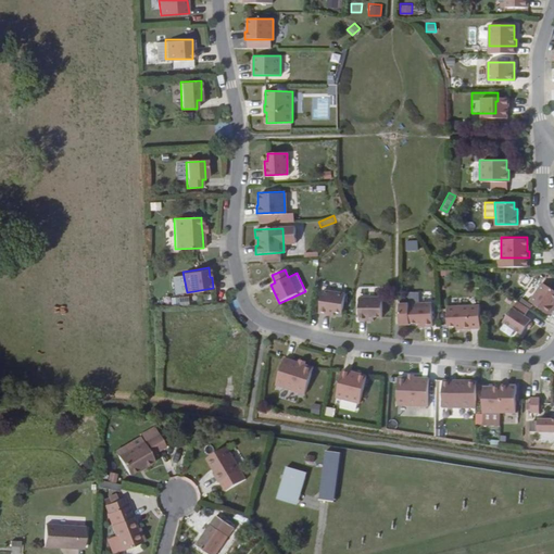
[(553,301),(553,300),(553,290),(542,282),(529,300),(548,314),(553,304),(553,301)]
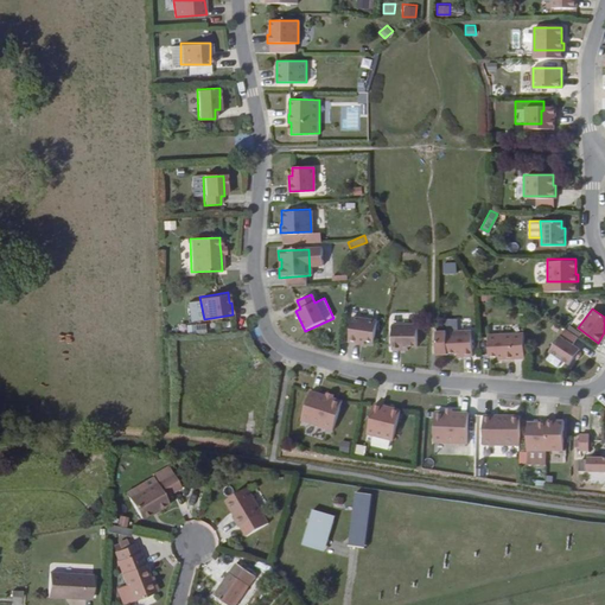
[(373,341),(375,319),(351,317),(348,342),(364,344),(364,339),(373,341)]
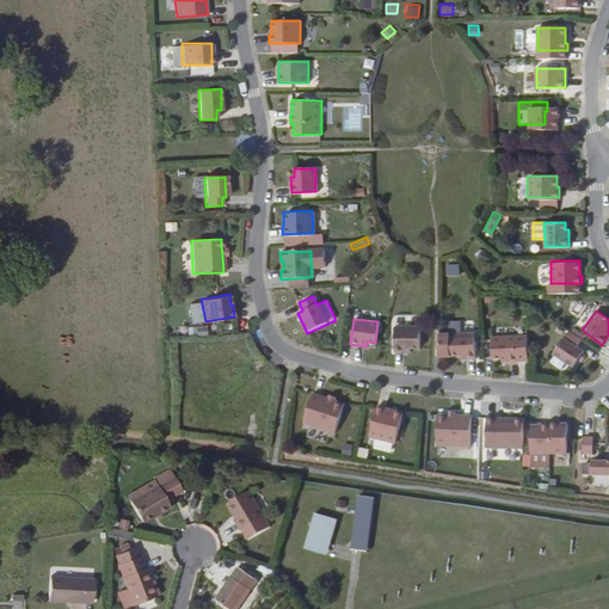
[(488,325),(490,333),(502,333),(502,324),(488,325)]
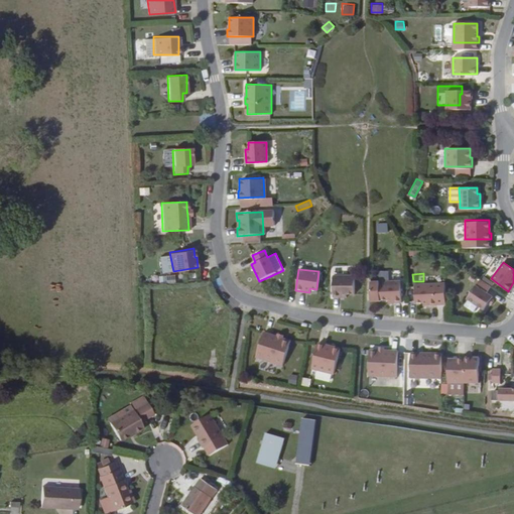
[(355,293),(356,275),(334,274),(333,295),(347,296),(347,293),(355,293)]
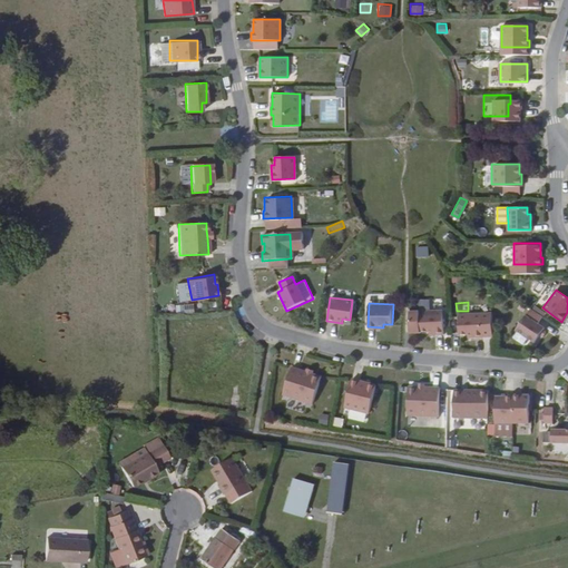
[(536,323),(540,315),(527,307),(513,330),(532,342),(537,334),(541,329),(541,327),(536,323)]
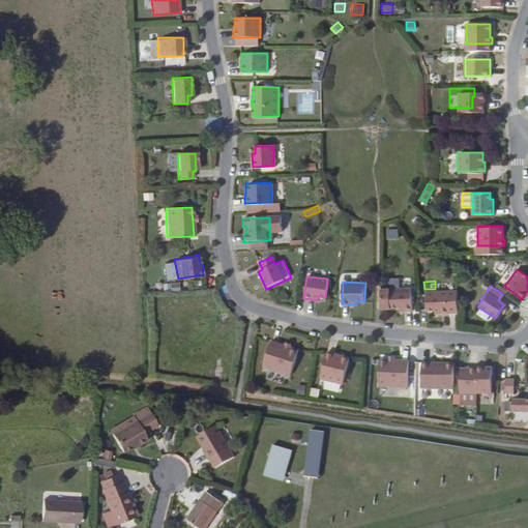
[(399,309),(412,309),(412,287),(390,288),(391,306),(399,306),(399,309)]
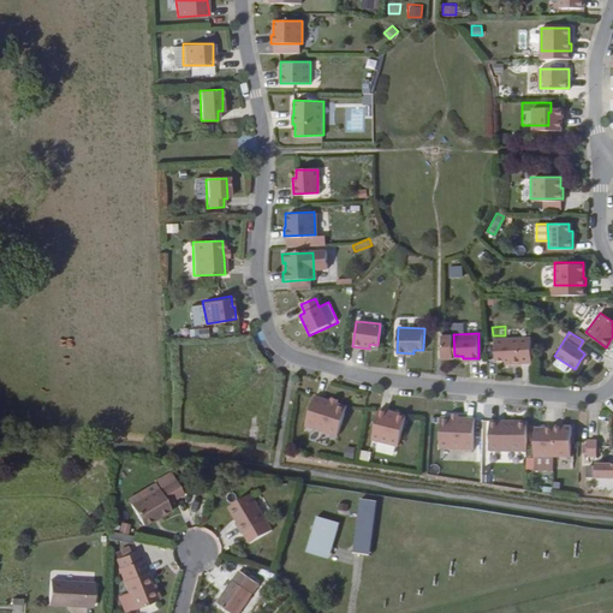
[(504,362),(519,362),(518,337),(493,338),(494,359),(504,359),(504,362)]
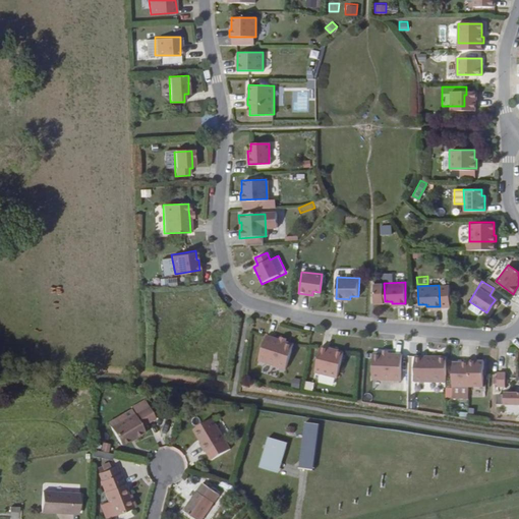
[(286,342),(280,340),(265,335),(256,360),(286,369),(293,344),(286,342)]
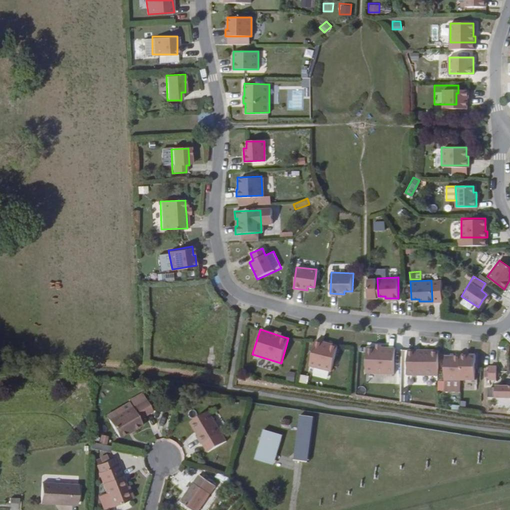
[(323,343),(323,341),(315,339),(309,364),(331,370),(338,345),(330,343),(329,345),(323,343)]
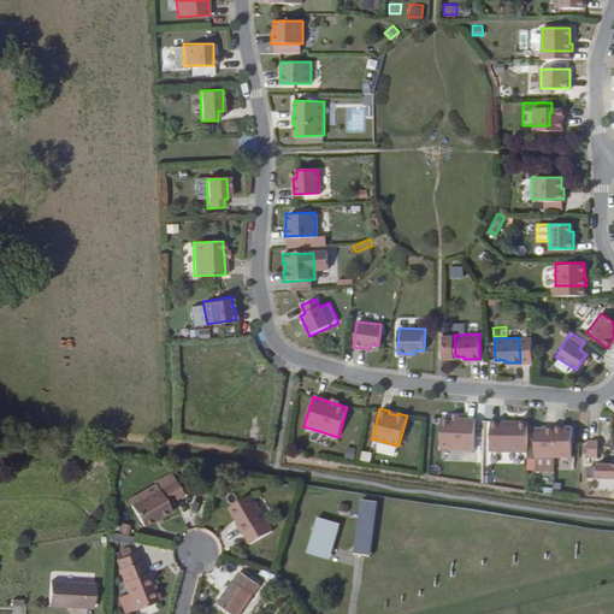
[(455,415),(447,415),(438,415),(436,447),(470,449),(472,418),(455,415)]
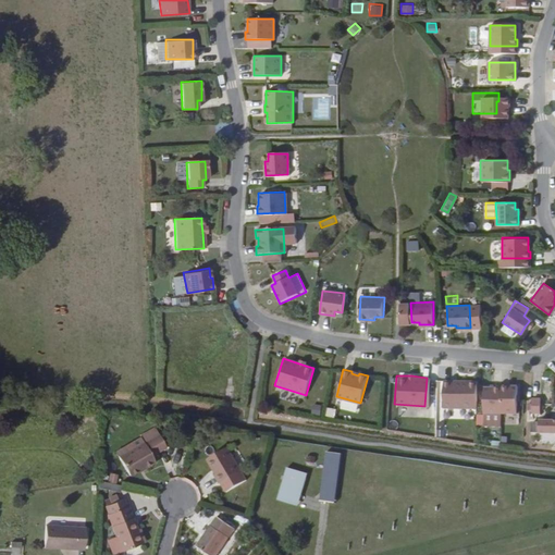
[(460,404),(460,377),(441,377),(441,404),(460,404)]
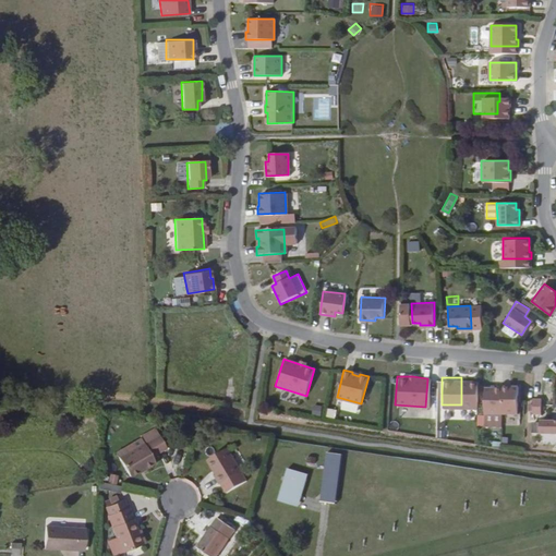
[(515,383),(498,383),(498,385),(498,409),(515,409),(515,398),(515,393),(515,383)]
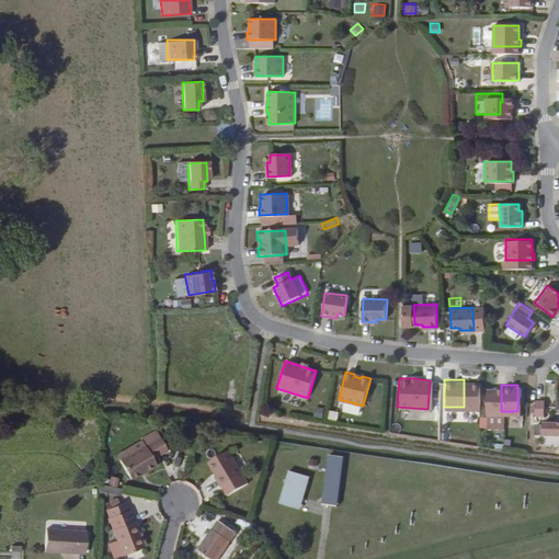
[(483,386),(483,411),(501,411),(501,387),(483,386)]
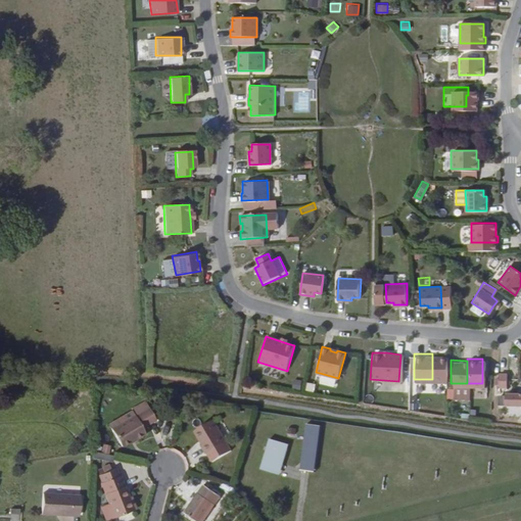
[(318,374),(317,380),(333,385),(335,378),(318,374)]
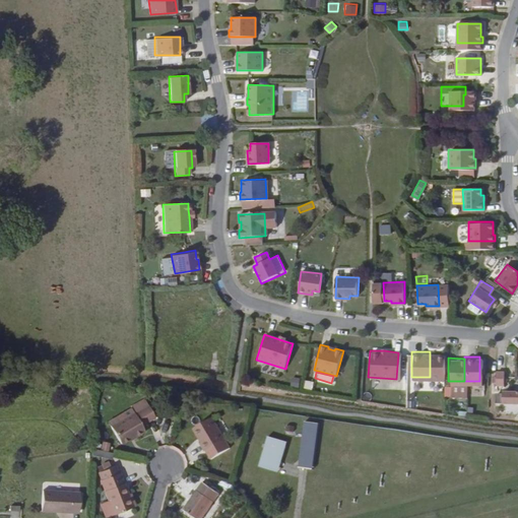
[(517,403),(517,391),(503,391),(503,403),(517,403)]
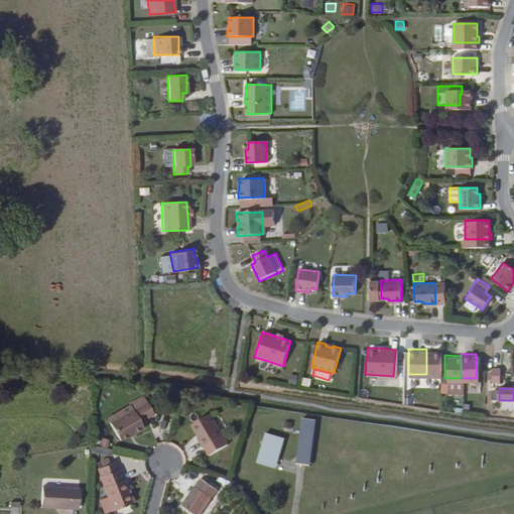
[(135,420),(148,413),(138,396),(124,403),(127,408),(105,421),(115,438),(128,430),(129,432),(139,426),(135,420)]
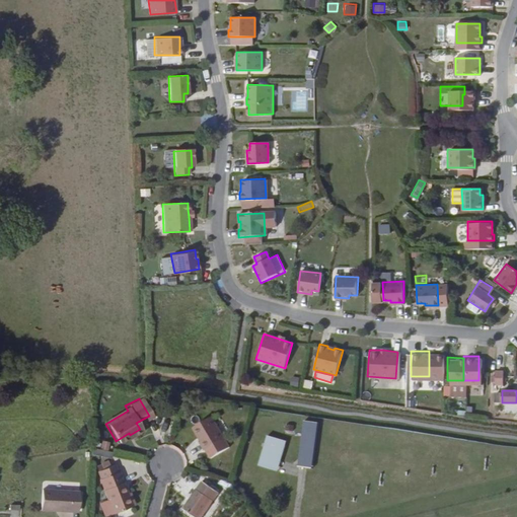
[(105,424),(128,411),(125,405),(102,419),(105,424)]
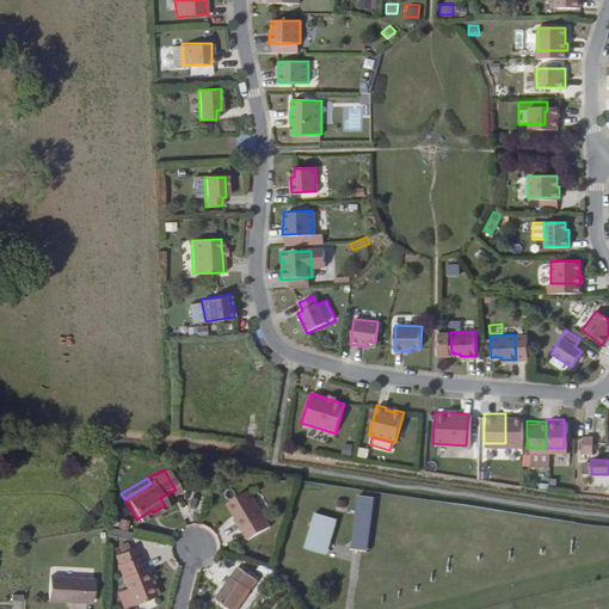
[(237,529),(262,515),(247,488),(223,502),(233,518),(232,520),(237,529)]
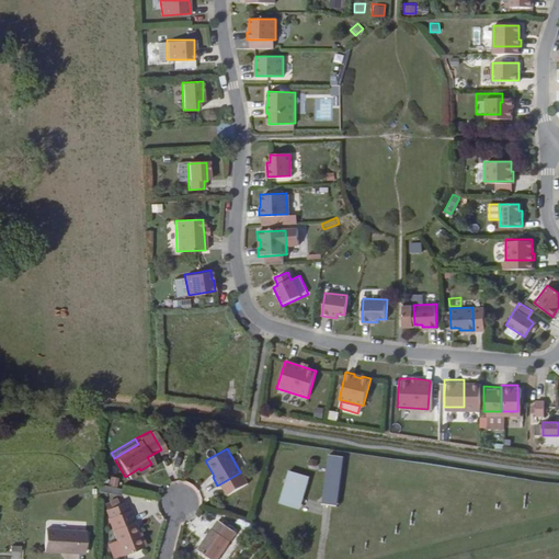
[(340,456),(326,454),(319,503),(334,505),(340,456)]
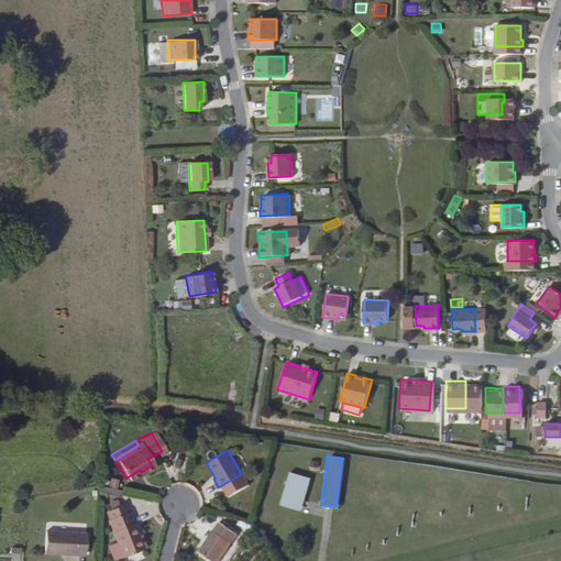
[(308,476),(287,471),(277,504),(298,509),(308,476)]
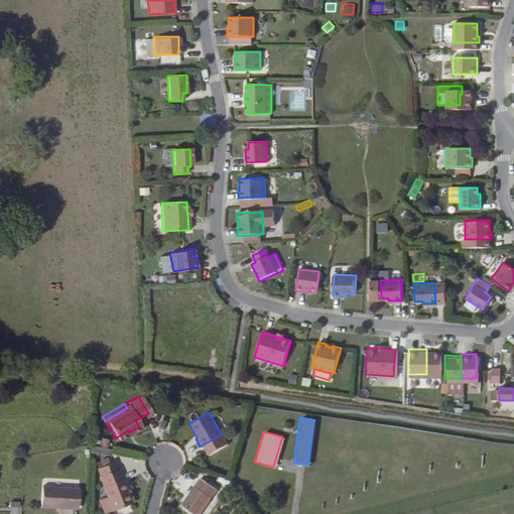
[(98,445),(106,446),(108,437),(100,436),(98,445)]
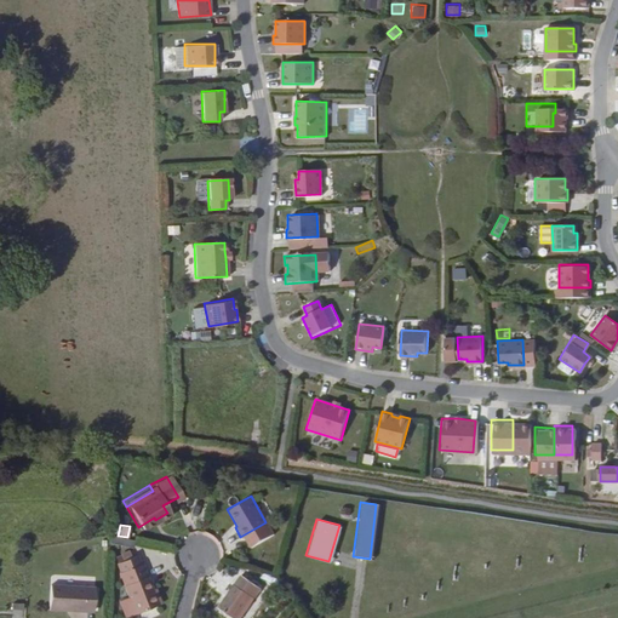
[(137,562),(135,562),(131,554),(114,560),(118,570),(114,571),(124,598),(130,612),(150,604),(153,604),(147,589),(137,562)]
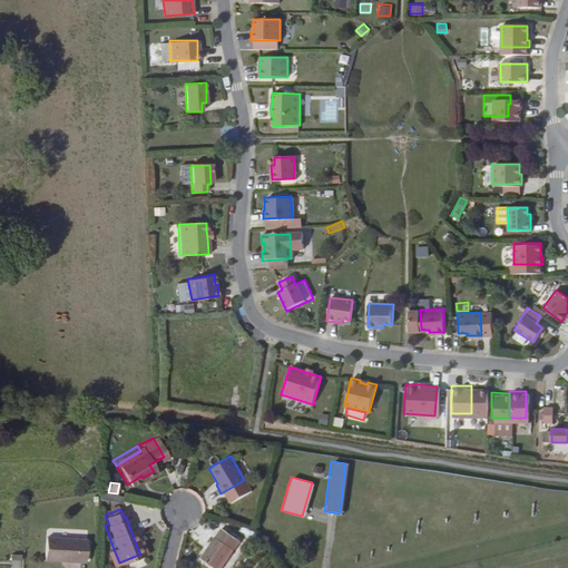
[(212,567),(218,567),(242,534),(224,521),(199,559),(212,567)]
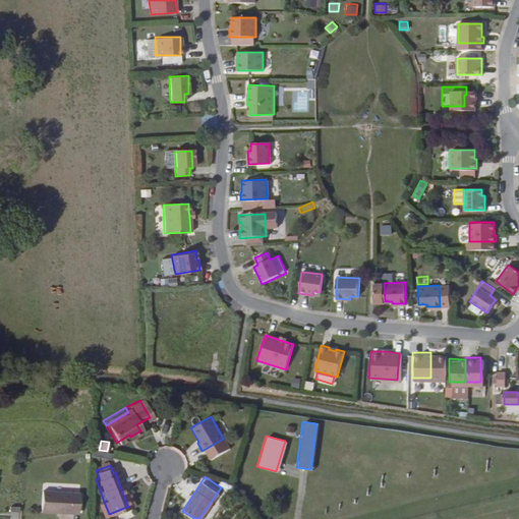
[(73,513),(74,494),(38,492),(37,513),(53,513),(53,512),(73,513)]
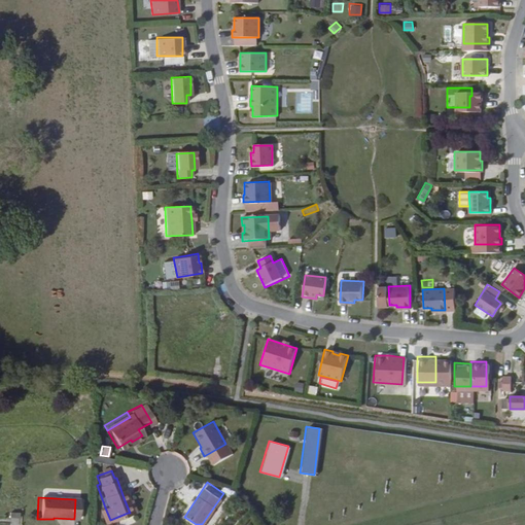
[(99,511),(103,523),(110,520),(105,508),(99,511)]
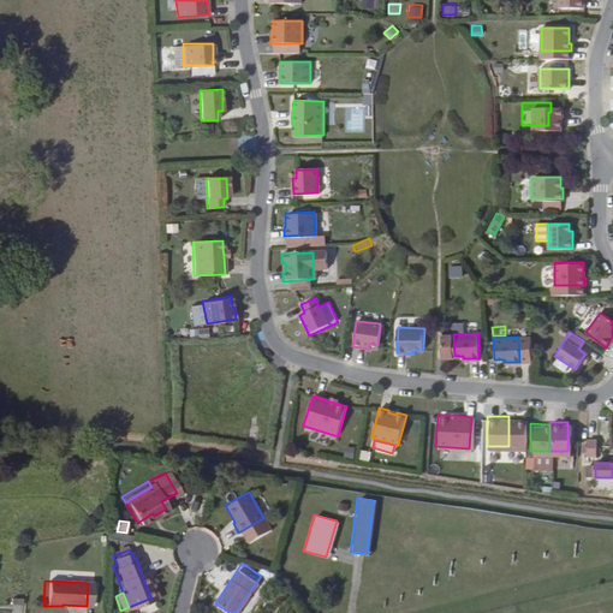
[(130,612),(137,612),(153,607),(149,599),(129,607),(130,612)]
